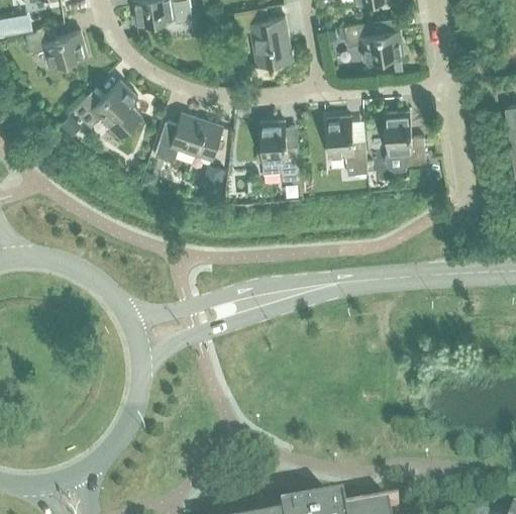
[(42,0),(24,0),(26,11),(44,8),(42,0)]
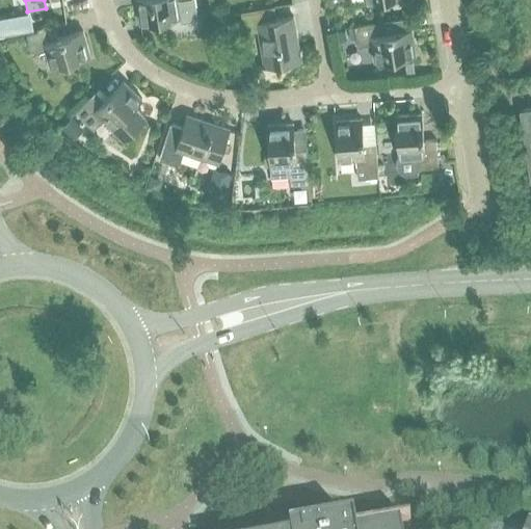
[(193,0),(143,0),(136,1),(139,27),(179,21),(180,25),(197,23),(193,0)]
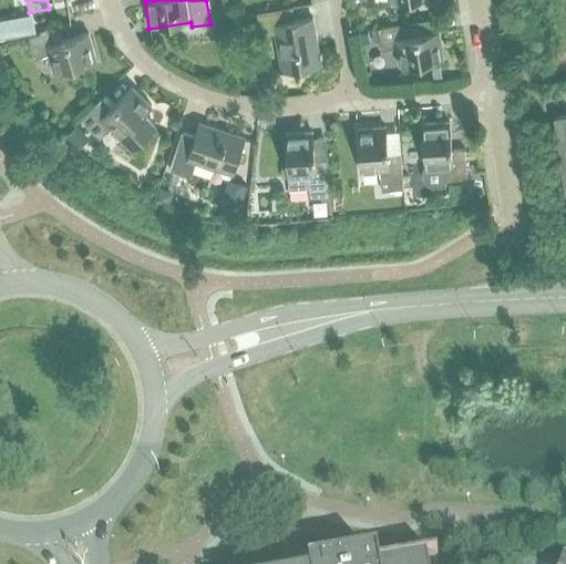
[(275,36),(281,74),(319,69),(311,20),(294,23),(291,10),(256,16),(260,39),(275,36)]
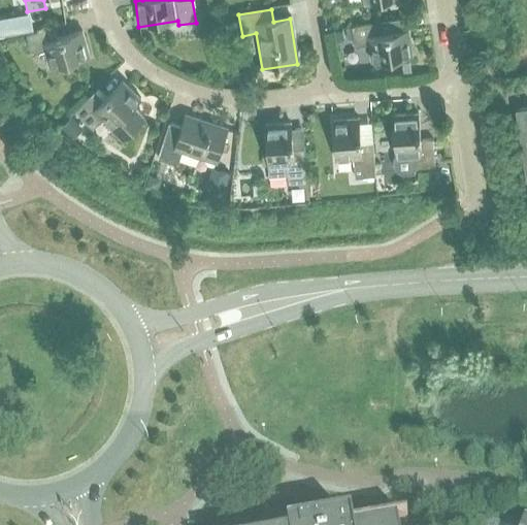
[(368,47),(371,64),(412,58),(407,32),(382,36),(380,24),(351,29),(354,50),(368,47)]
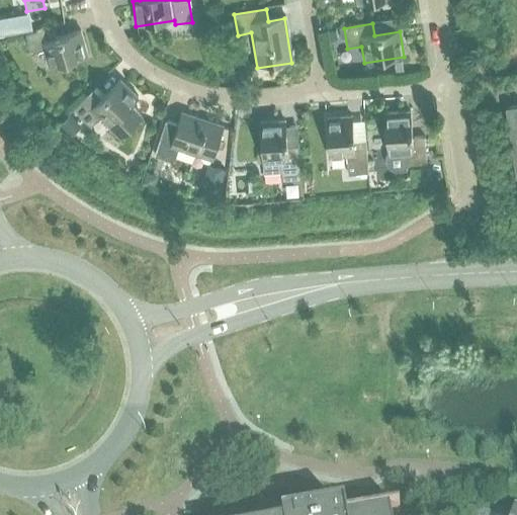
[(44,52),(49,68),(87,57),(80,32),(55,39),(52,28),(24,36),(30,56),(44,52)]
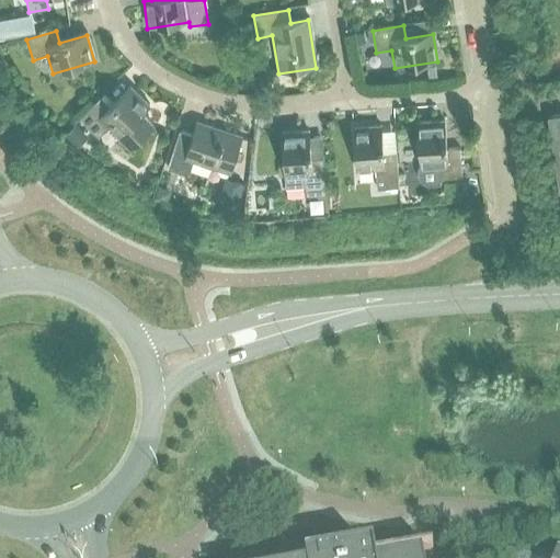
[(105,125),(117,137),(116,138),(129,151),(153,128),(140,116),(149,107),(129,88),(110,109),(101,99),(79,121),(94,136),(105,125)]
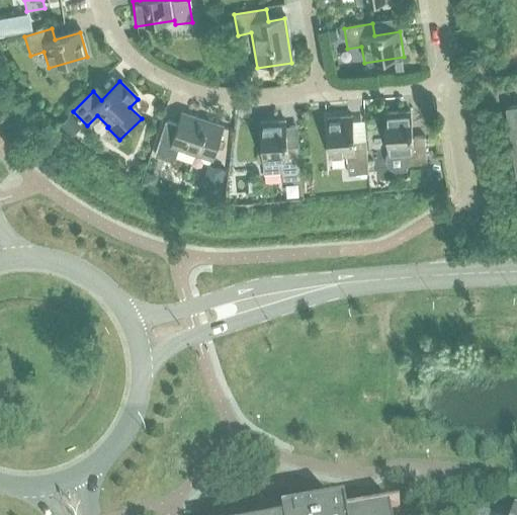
[(516,106),(505,109),(516,179),(516,178),(516,106)]
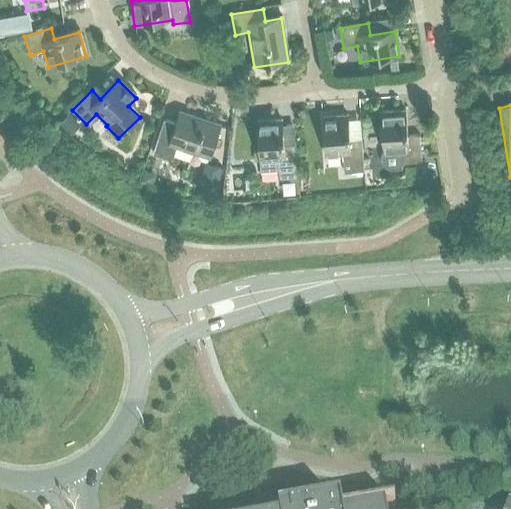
[(380,114),(383,154),(382,154),(381,156),(381,162),(382,166),(384,168),(387,170),(391,170),(401,170),(401,166),(421,165),(419,137),(407,138),(405,112),(380,114)]
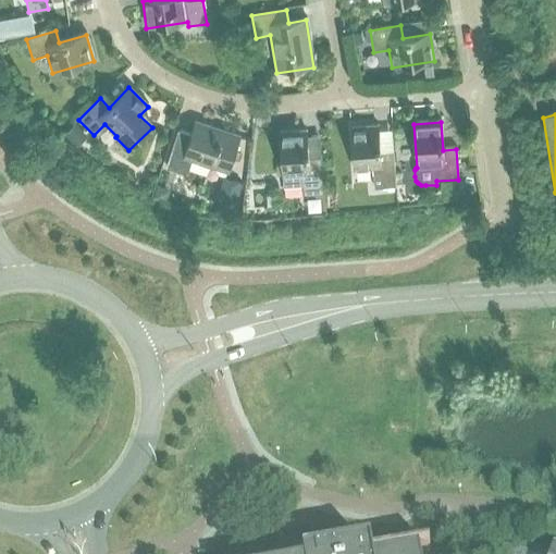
[(229,174),(239,138),(195,123),(190,136),(177,133),(165,170),(187,176),(192,162),(229,174)]
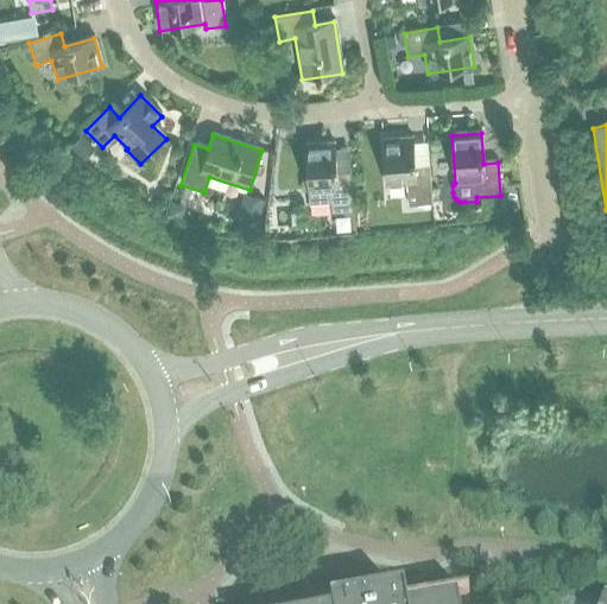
[(406,186),(408,208),(432,205),(429,167),(415,169),(412,139),(383,140),(386,188),(406,186)]
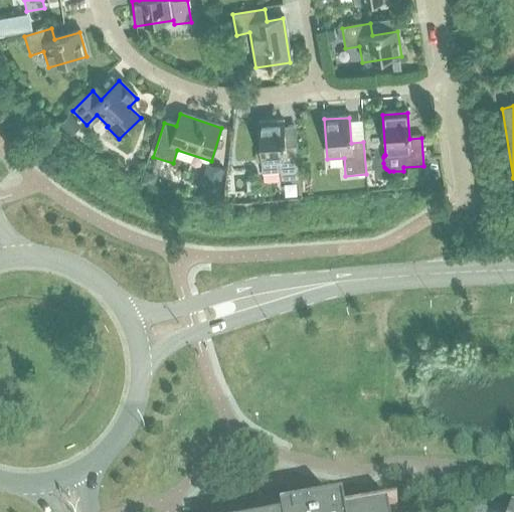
[(280,182),(291,181),(292,196),(301,195),(297,147),(285,148),(283,122),(259,124),(262,174),(279,173),(280,182)]
